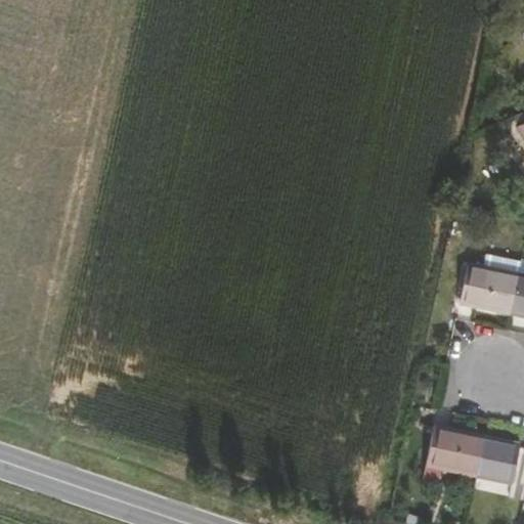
[(523,112),(514,117),(519,127),(523,124),(523,112)]
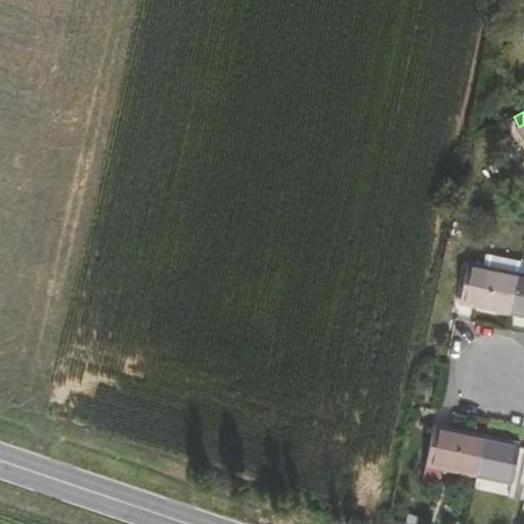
[(485,254),(482,267),(518,274),(521,261),(485,254)]
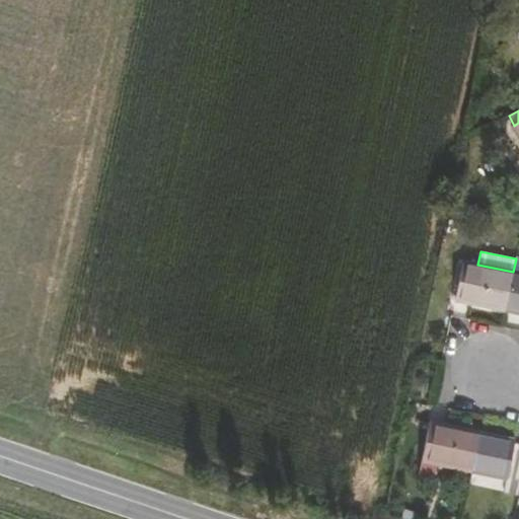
[(455,298),(505,309),(513,272),(477,265),(477,267),(463,264),(455,298)]
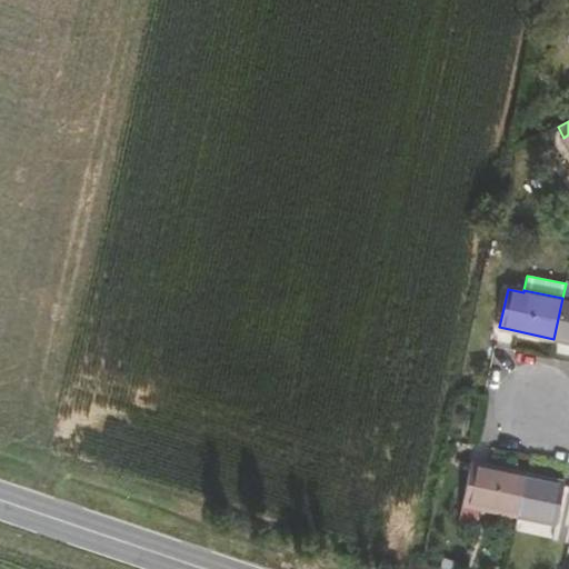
[(568,299),(562,298),(553,339),(568,342),(568,299)]
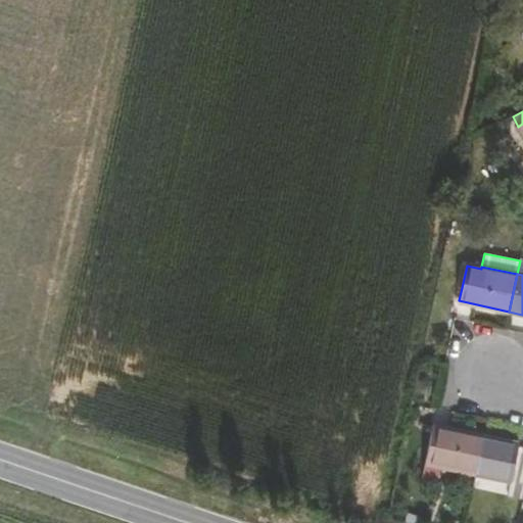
[(440,466),(474,473),(481,435),(433,425),(422,477),(437,480),(440,466)]
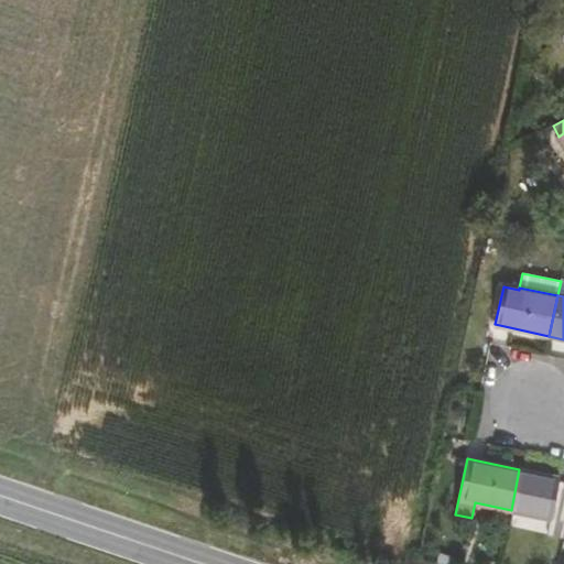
[(559,478),(519,469),(511,510),(551,519),(549,533),(563,537),(563,530),(563,480),(560,479),(559,478)]
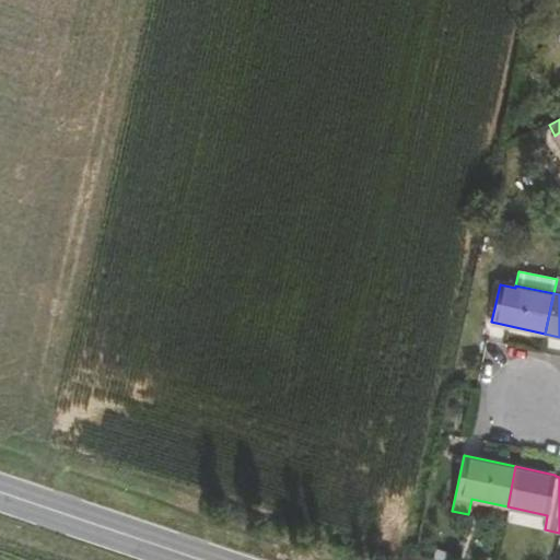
All buildings are outlined.
